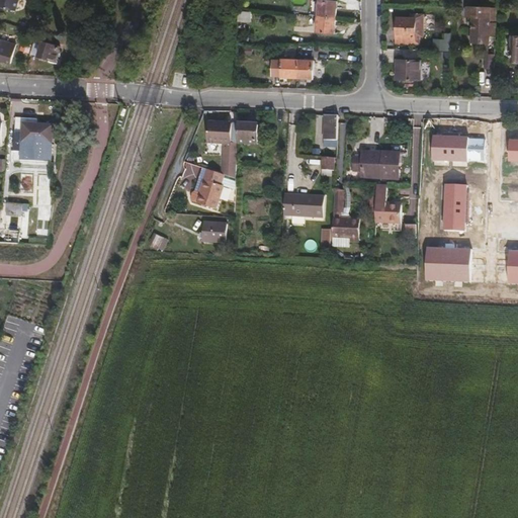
[(0,0),(0,5),(15,10),(17,0),(0,0)]
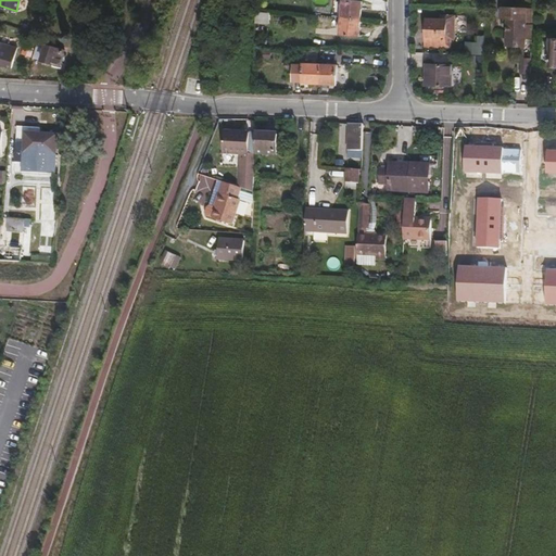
[(362,19),(363,1),(348,0),(343,0),(343,16),(362,19)]
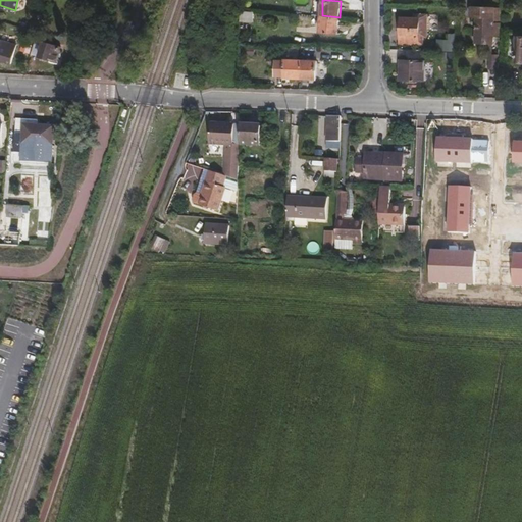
[(494,22),(496,7),(472,6),(471,17),(476,17),(475,44),(489,44),(493,44),(493,36),(501,36),(501,22),(494,22)]
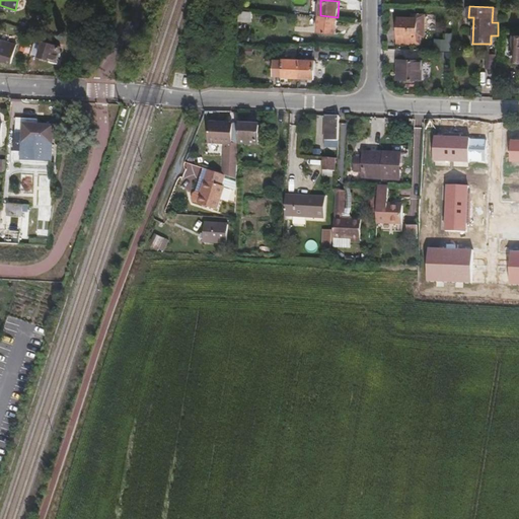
[(426,28),(427,14),(413,13),(413,18),(418,18),(418,35),(422,35),(422,38),(426,38),(426,28)]
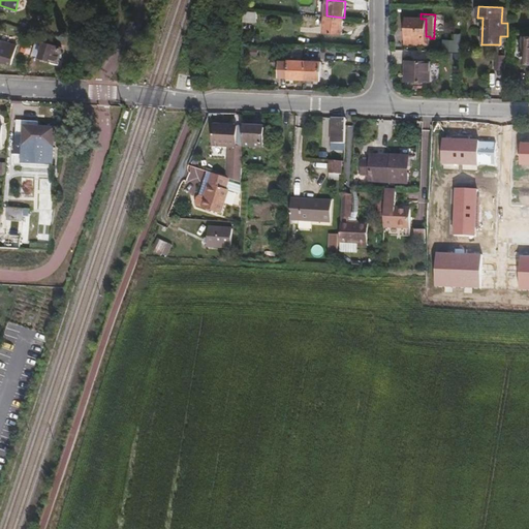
[(343,33),(344,18),(327,16),(324,32),(343,33)]
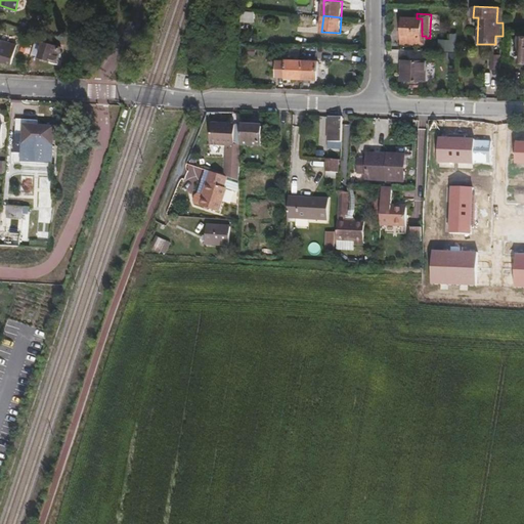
[(422,36),(422,18),(417,18),(403,17),(402,18),(401,43),(425,44),(426,43),(426,38),(426,36),(422,36)]
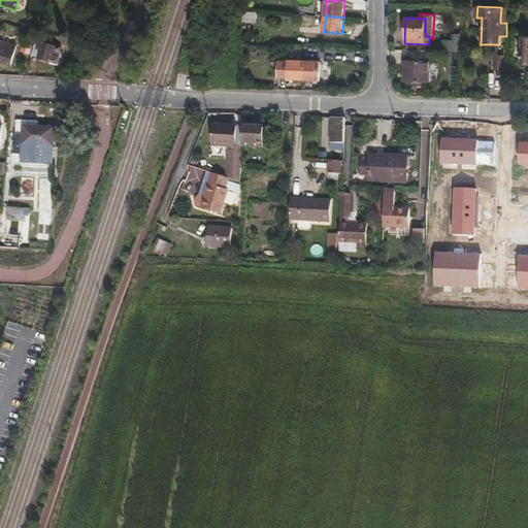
[(527,36),(524,37),(514,36),(513,37),(510,62),(527,63),(527,36)]
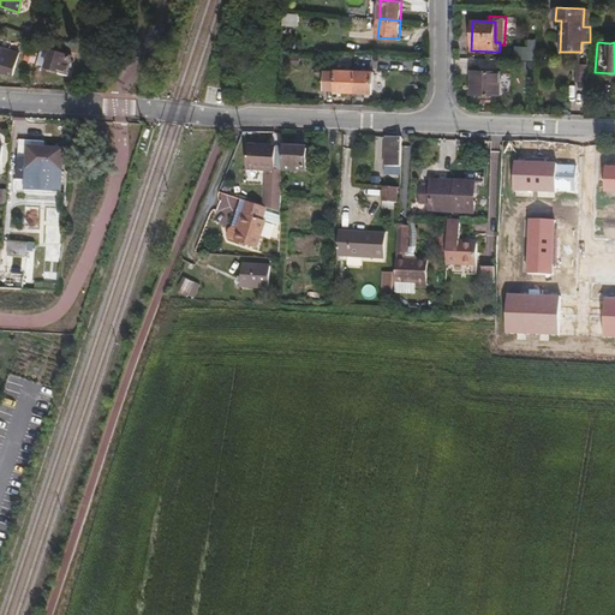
[(64,75),(70,53),(42,45),(37,63),(57,69),(57,72),(64,75)]
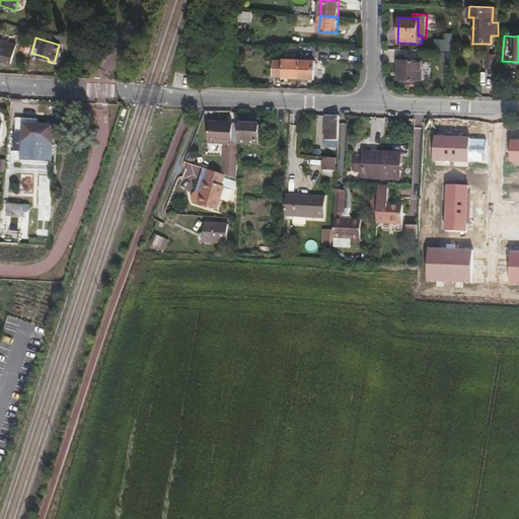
[(434,48),(447,49),(448,39),(434,38),(434,48)]
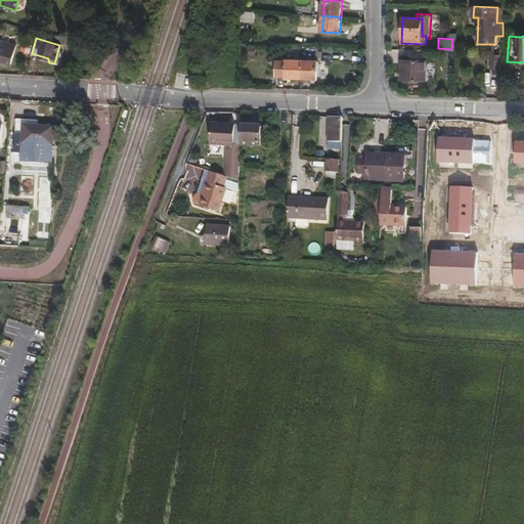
[(0,59),(8,62),(14,45),(0,40),(0,59)]
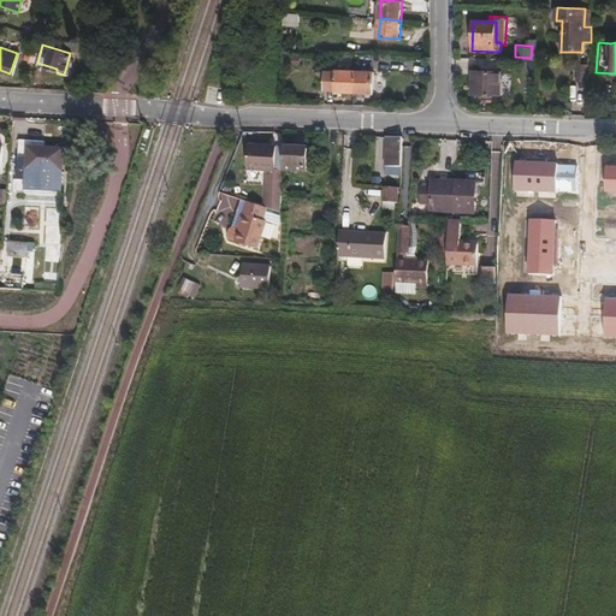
[(588,83),(590,64),(582,64),(576,64),(576,82),(588,83)]
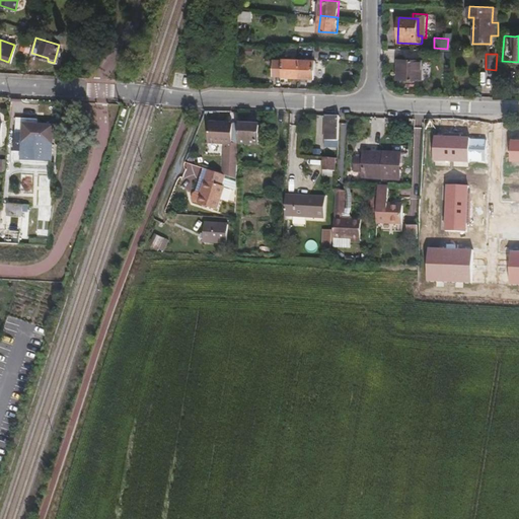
[(420,79),(420,59),(397,58),(397,78),(419,80),(420,79)]
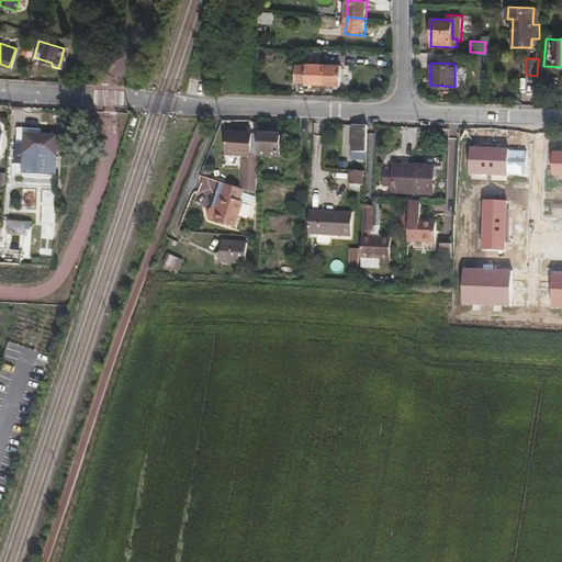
[(323,83),(323,66),(295,65),(295,82),(323,83)]
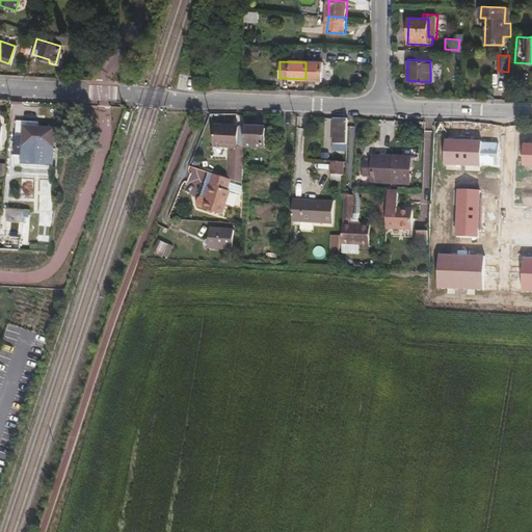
[(322,80),(323,62),(306,62),(306,79),(322,80)]
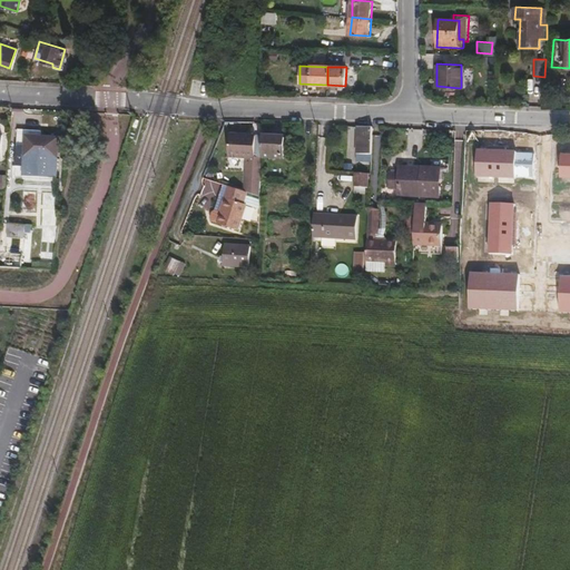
[(373,147),(374,127),(355,126),(355,155),(360,155),(359,160),(366,160),(366,163),(372,164),(373,147)]
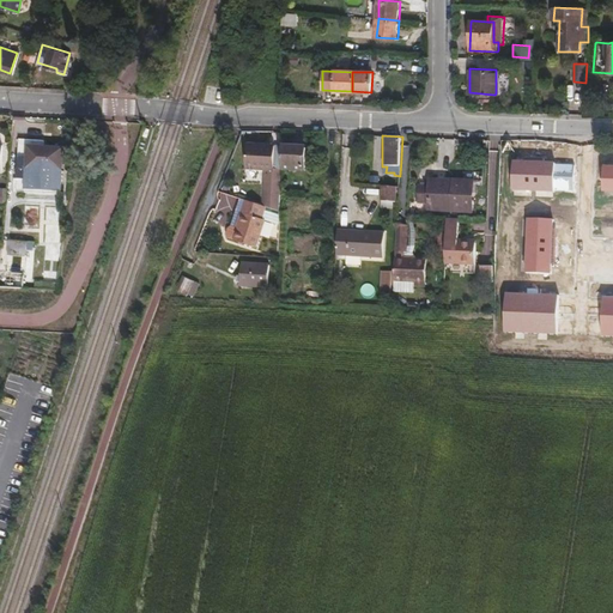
[(59,190),(61,147),(41,146),(41,141),(17,139),(14,192),(24,192),(24,188),(59,190)]
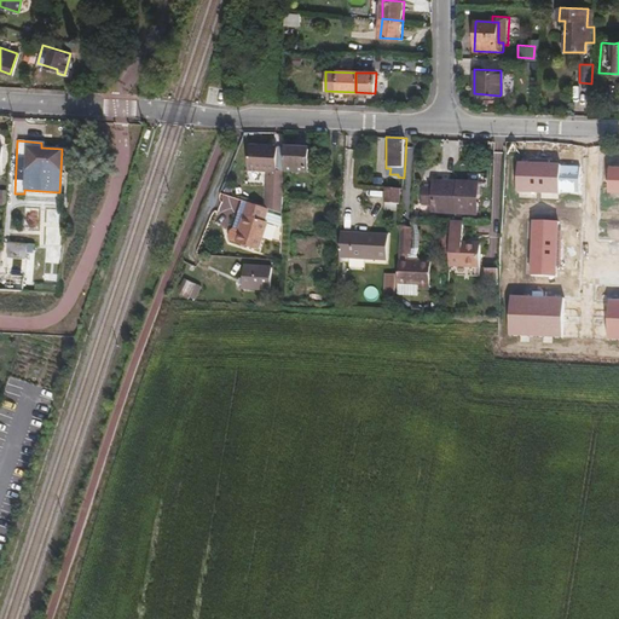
[(284,167),(285,149),(250,148),(250,172),(264,172),(267,172),(275,173),(276,167),(284,167)]
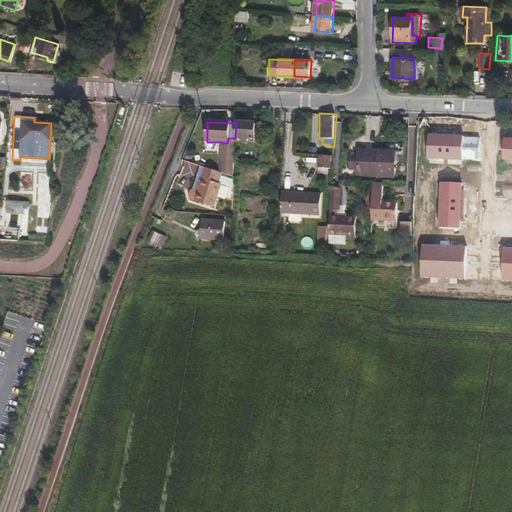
[(254,142),(255,123),(236,123),(235,138),(234,141),(254,142)]
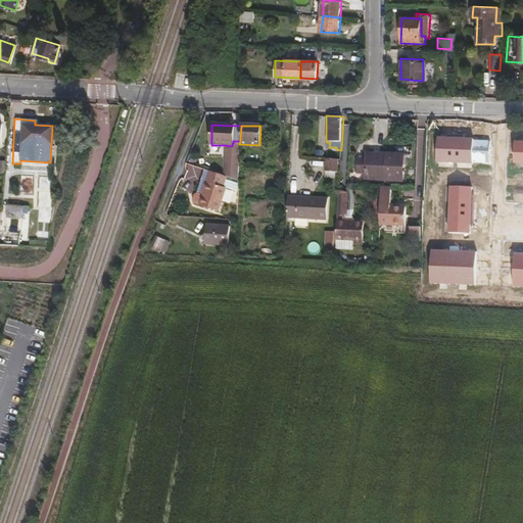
[(522,141),(514,141),(513,162),(522,162),(522,141)]
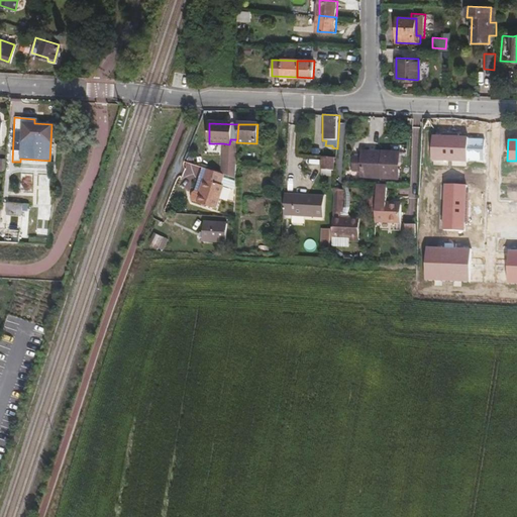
[(400,178),(401,151),(375,151),(375,158),(363,157),(354,157),(353,171),(362,171),(362,176),(400,178)]
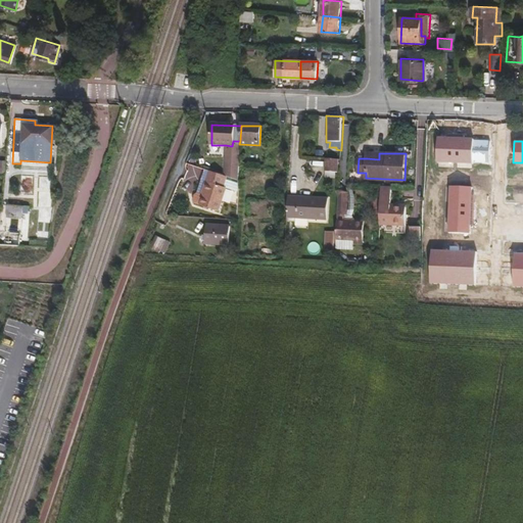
[(337,173),(338,159),(328,159),(327,159),(326,172),(337,173)]
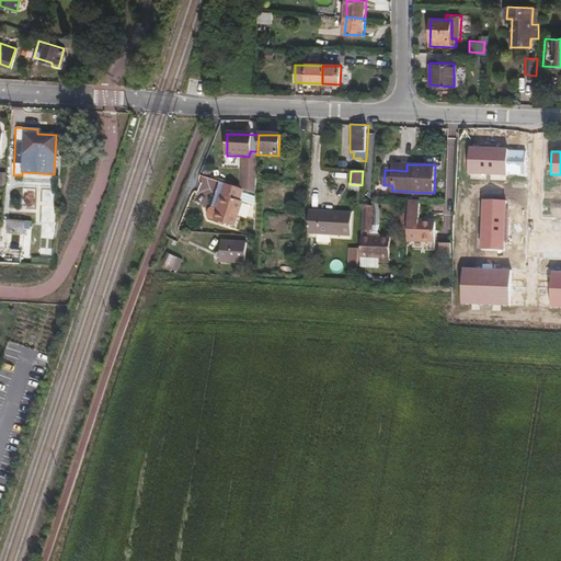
[(233,226),(242,202),(239,201),(243,190),(225,184),(220,195),(222,196),(215,219),(233,226)]
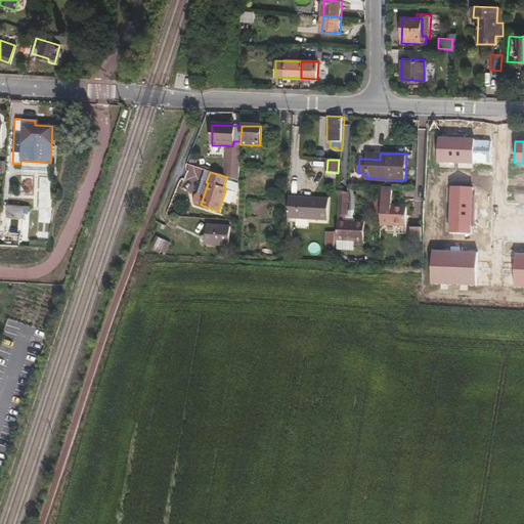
[(404,226),(405,209),(390,208),(390,206),(391,187),(381,186),(379,225),(404,226)]
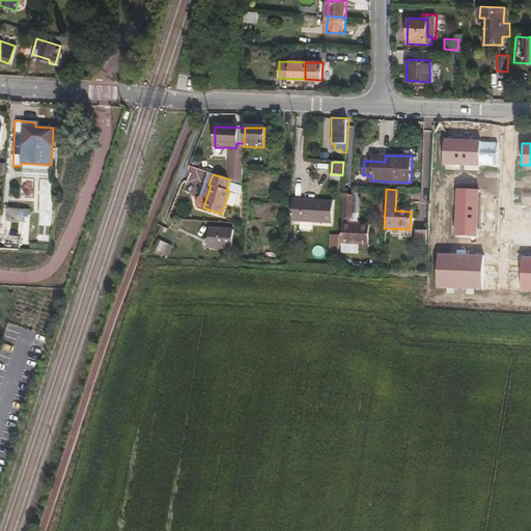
[(478,190),(456,189),(454,235),(476,236),(478,190)]
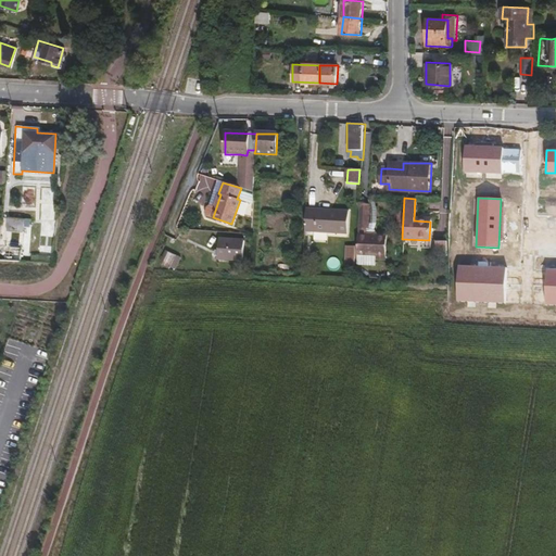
[(368,229),(370,204),(361,204),(359,213),(358,229),(359,229),(368,229)]
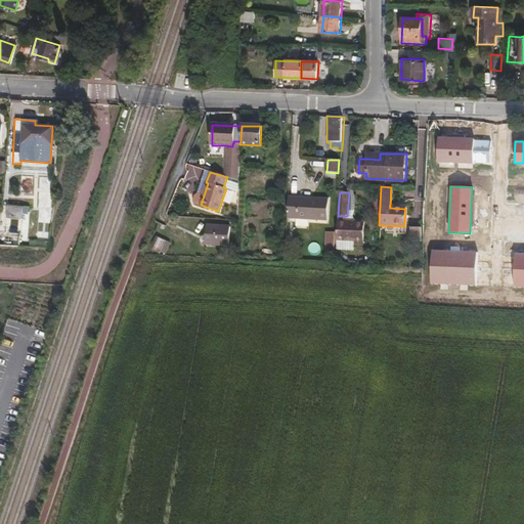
[(328,221),(329,200),(312,199),(312,201),(288,200),(287,219),(317,220),(328,221)]
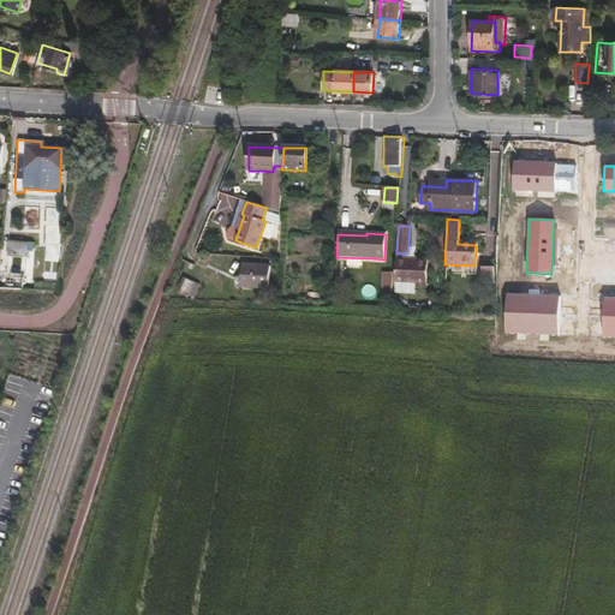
[(23,273),(25,245),(25,240),(9,239),(6,272),(23,273)]
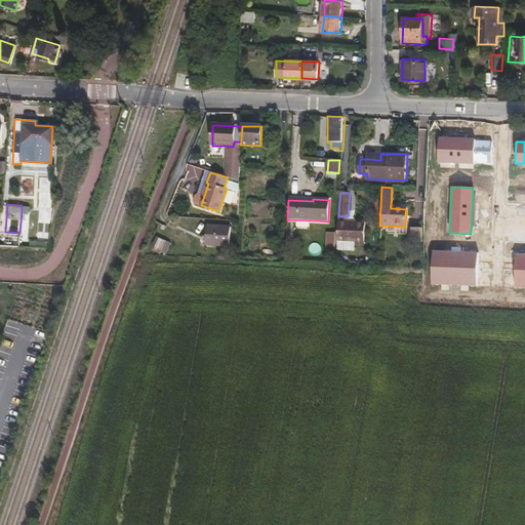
[(363,246),(364,233),(364,223),(338,221),(337,241),(353,242),(353,245),(363,246)]
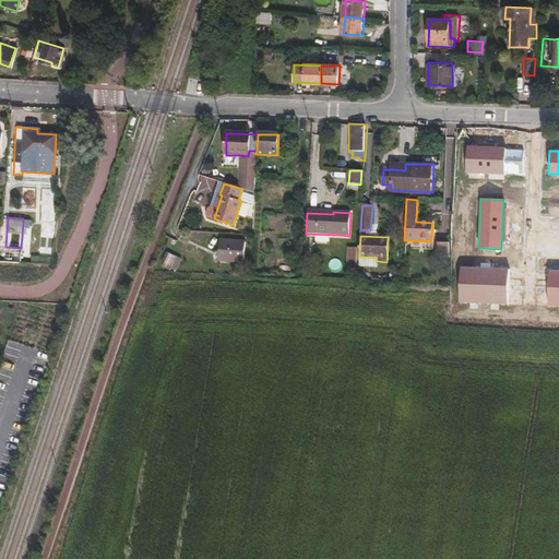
[(356,269),(357,238),(347,238),(346,269),(356,269)]
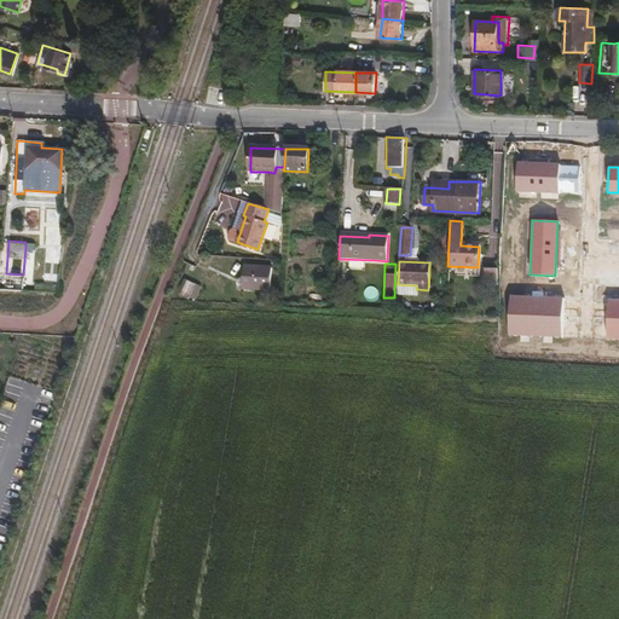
[(270,288),(270,266),(242,265),(241,287),(250,287),(270,288)]
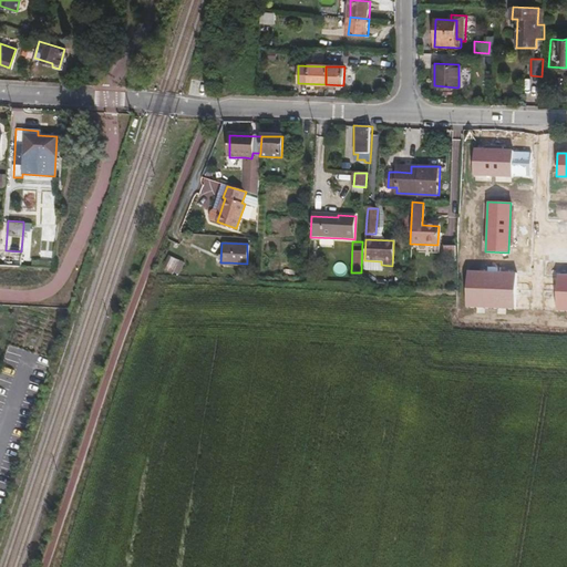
[(454,257),(455,247),(444,246),(443,257),(454,257)]
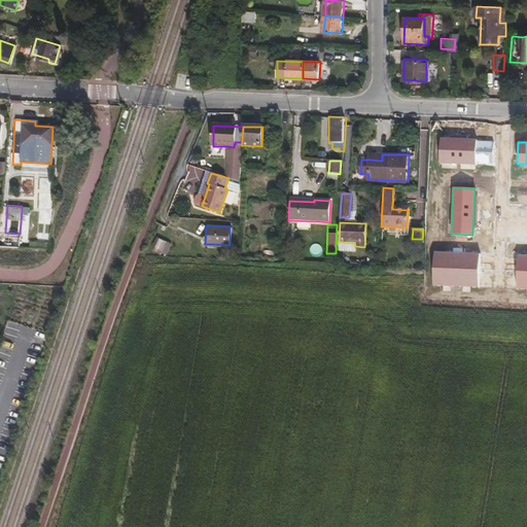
[(166,254),(171,242),(157,237),(152,249),(166,254)]
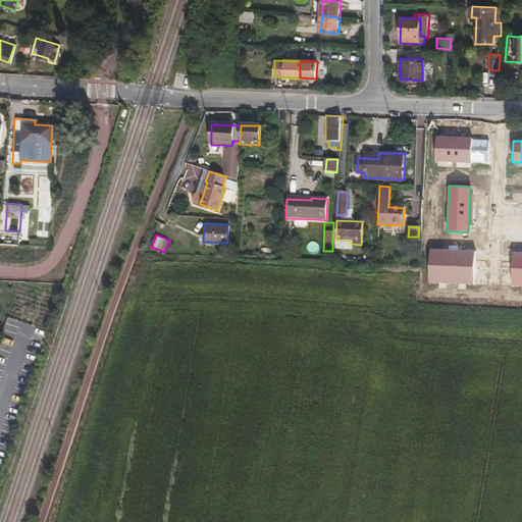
[(474,251),(429,249),(428,281),(473,284),(474,251)]
